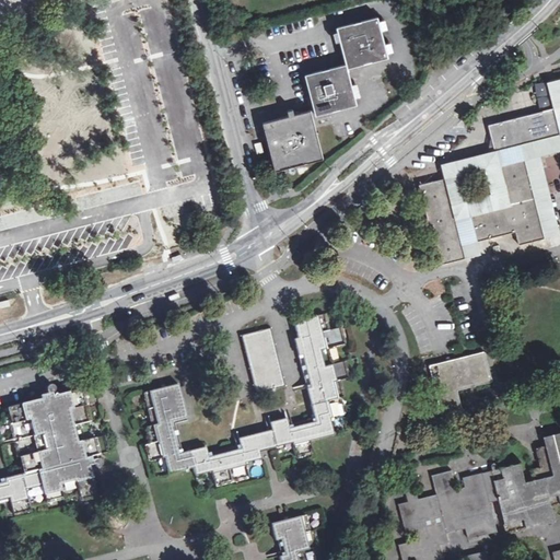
[(337,26),(347,63),(348,68),(388,57),(377,16),(337,26)]
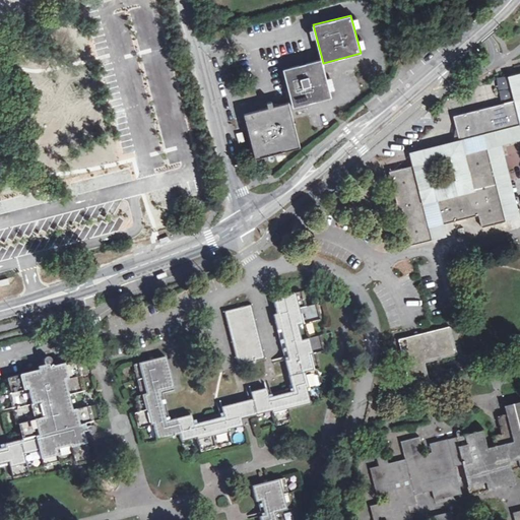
[(323,63),(322,59),(283,69),(294,107),(331,96),(323,63)]
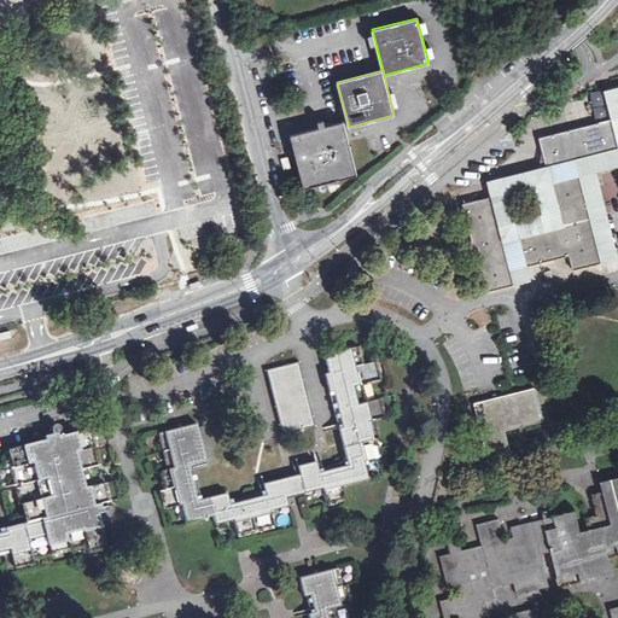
[(617,149),(546,168),(538,169),(496,179),(488,181),(491,197),(513,284),(522,281),(530,280),(526,266),(524,266),(517,237),(561,226),(551,181),(579,174),(601,262),(608,260),(617,258),(595,170),(598,170),(617,164),(617,86),(608,89),(605,89),(611,118),(612,118),(617,141),(617,149)]
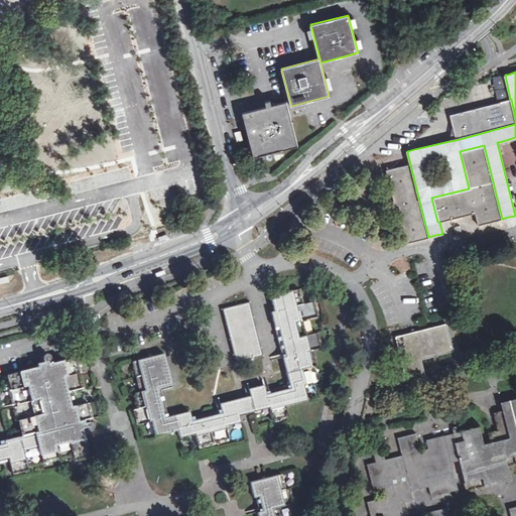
[(515,118),(511,99),(510,99),(449,115),(456,140),(515,124),(515,118)]
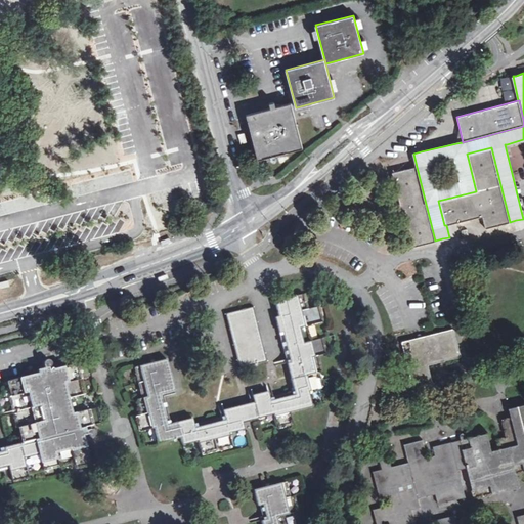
[(246,115),(257,160),(302,147),(291,102),(246,115)]
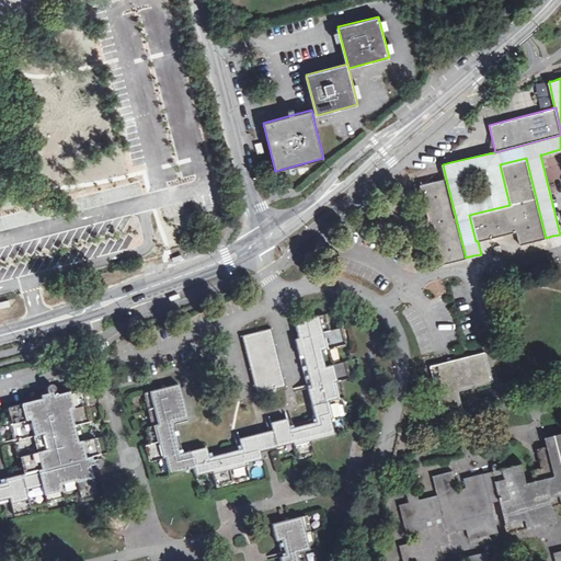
[(510,205),(469,215),(476,241),(478,241),(516,231),(519,244),(546,238),(526,158),(500,164),(510,205)]
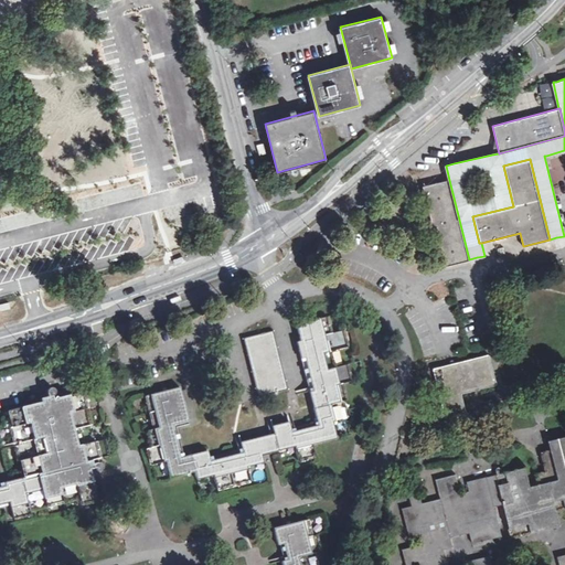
[(564,179),(554,183),(557,195),(564,192),(564,179)]
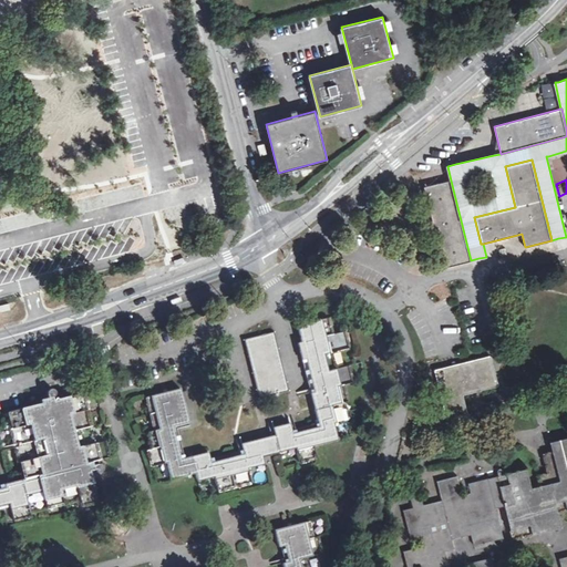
[(451,181),(424,186),(445,267),(471,261),(471,260),(451,181)]
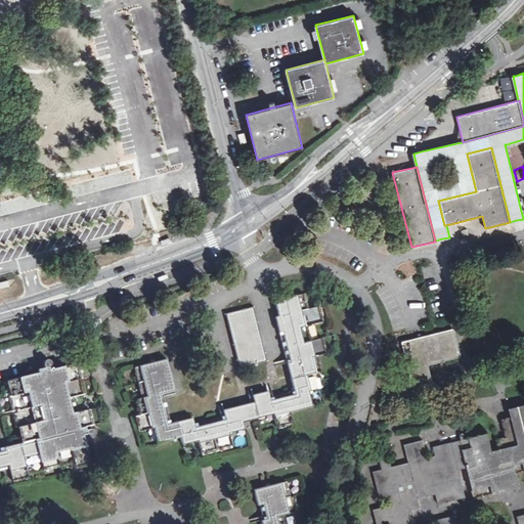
[(167,273),(156,277),(158,282),(168,278),(167,273)]
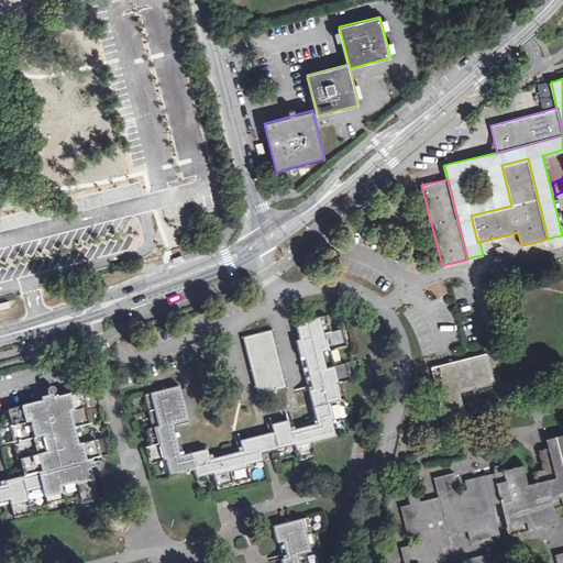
[(9,300),(0,302),(0,310),(11,308),(9,300)]
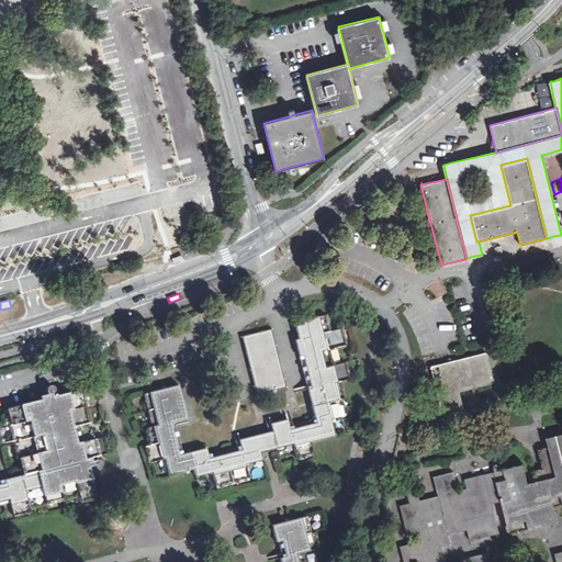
[(178,385),(144,394),(153,427),(146,428),(149,446),(146,447),(149,463),(165,459),(169,476),(194,470),(195,478),(212,473),(215,487),(248,480),(245,465),(262,461),(260,452),(293,445),(296,459),(312,454),(310,444),(335,437),(330,419),(345,416),(340,400),(344,398),(339,382),(349,379),(346,363),(333,366),(329,350),(345,346),(341,329),(329,332),(325,315),(294,323),(299,339),(307,337),(321,386),(311,390),(307,390),(316,424),(289,430),(287,420),(270,424),(271,431),(238,440),(240,450),(209,458),(206,448),(179,454),(170,423),(187,418),(178,385)]
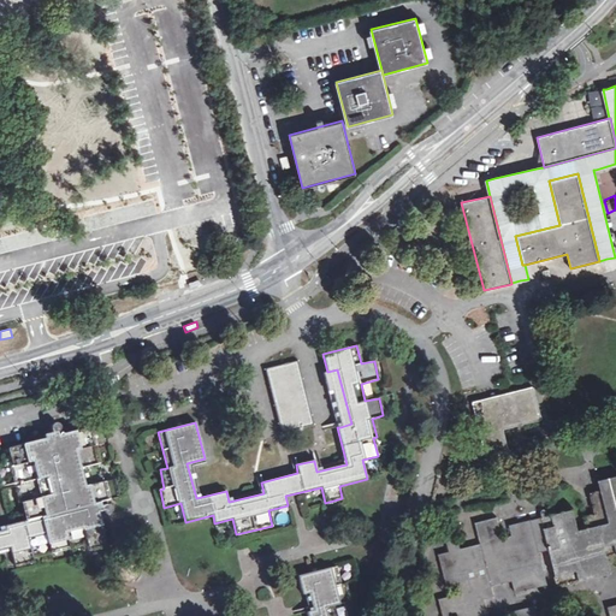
[(280,433),(312,426),(296,361),(265,369),(280,433)]
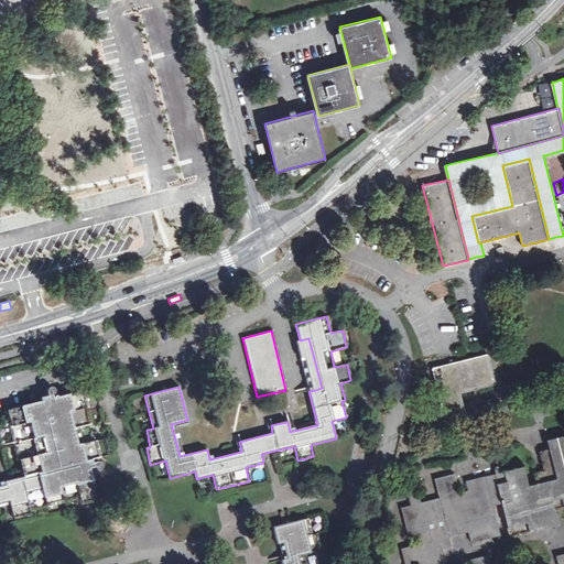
[(308,338),(300,340),(295,342),(300,358),(303,358),(312,391),(322,388),(308,338)]
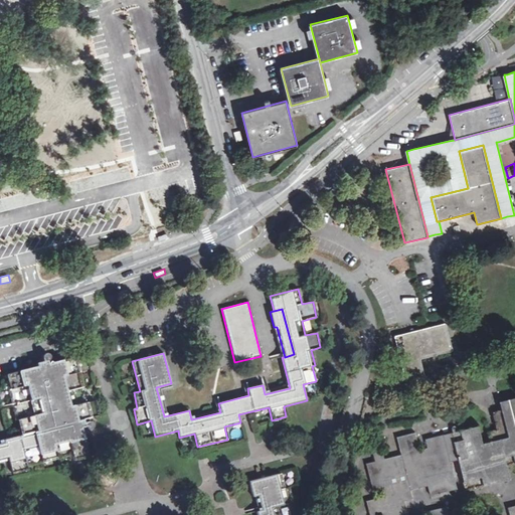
[(422,376),(424,375),(424,373),(419,352),(433,349),(433,351),(435,353),(437,353),(450,350),(451,349),(452,346),(446,324),(445,323),(443,323),(397,334),(396,335),(395,337),(405,377),(406,379),(409,379),(422,376)]
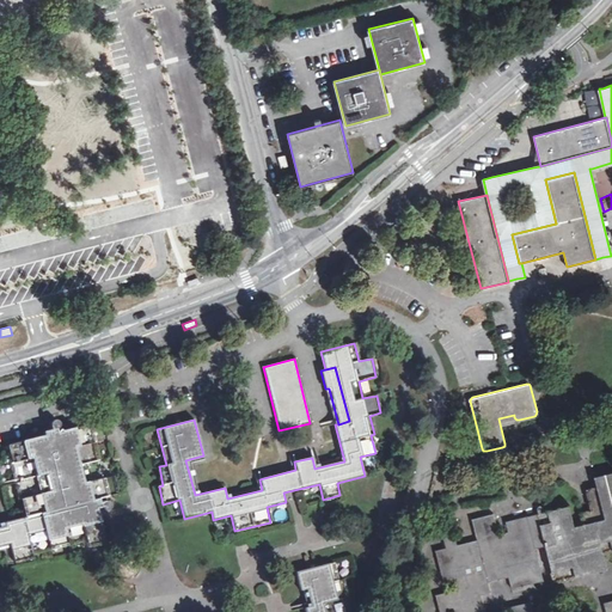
[(0,544),(11,543),(16,562),(32,557),(31,554),(85,540),(87,546),(106,542),(102,521),(98,509),(102,507),(104,509),(108,510),(110,508),(110,505),(109,502),(105,502),(103,502),(102,497),(117,494),(112,477),(101,481),(96,460),(97,460),(89,424),(77,428),(24,441),(8,445),(13,463),(11,464),(20,500),(22,499),(26,516),(0,522),(0,544)]
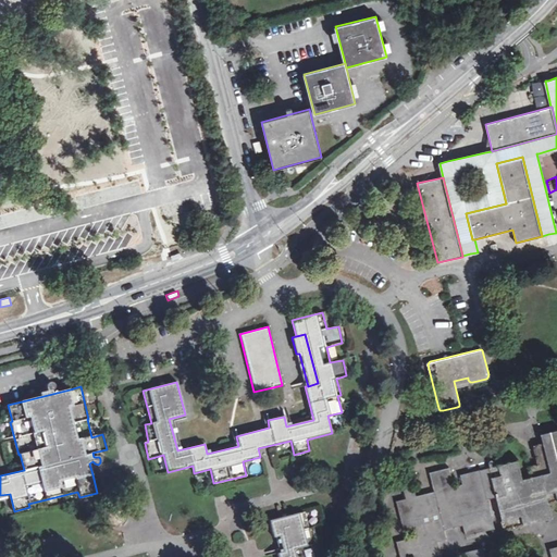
[(495,496),(502,520),(520,515),(523,524),(553,517),(548,503),(546,493),(555,491),(556,499),(556,428),(541,433),(543,442),(548,466),(540,467),(539,463),(537,463),(529,466),(532,475),(522,478),(518,459),(487,467),(489,470),(480,472),(479,469),(460,474),(462,483),(454,485),(448,467),(429,471),(434,494),(425,496),(424,493),(416,495),(413,486),(403,489),(405,497),(396,499),(404,530),(412,528),(415,535),(396,540),(399,556),(441,556),(437,541),(446,539),(444,529),(462,524),(465,534),(495,527),(487,497),(495,496)]
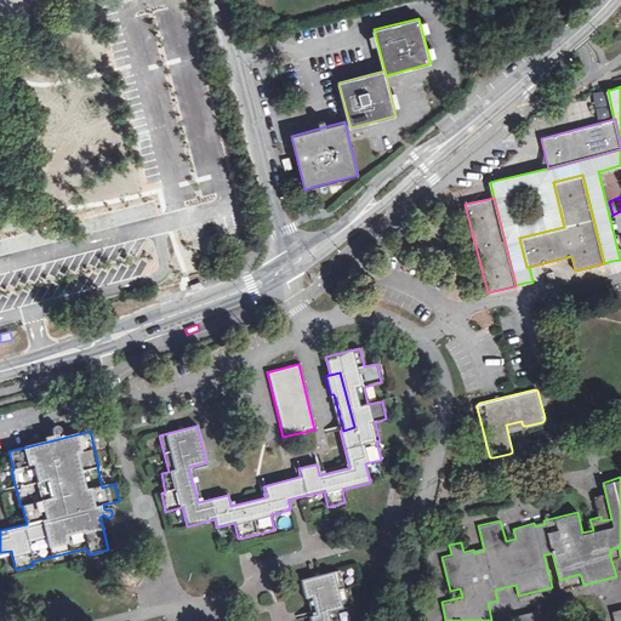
[(611,519),(605,493),(594,496),(599,517),(600,517),(602,520),(611,519)]
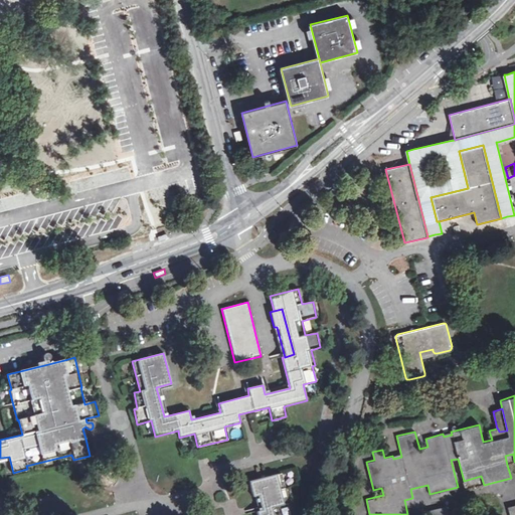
[(505,456),(507,465),(514,462),(513,454),(505,456)]
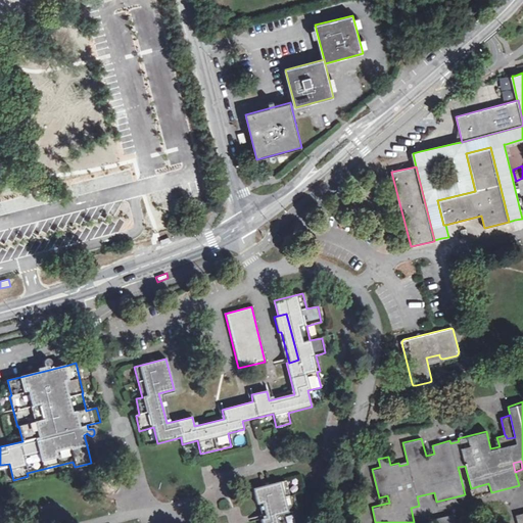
[(282,522),(280,515),(294,511),(290,496),(287,496),(284,481),(253,489),(256,505),(262,504),(266,518),(260,520),(260,522),(282,522)]
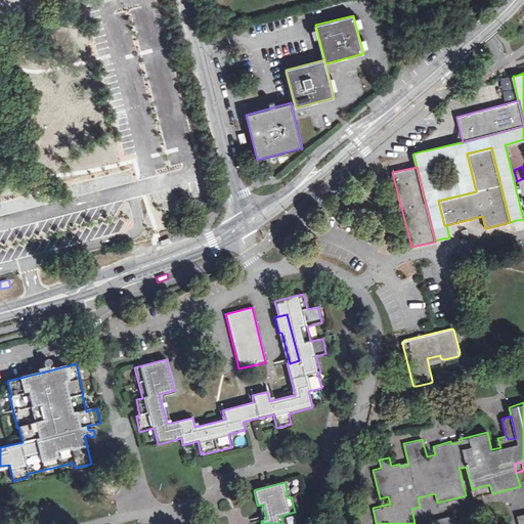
[(489,484),(472,489),(474,497),(492,493),(489,484)]
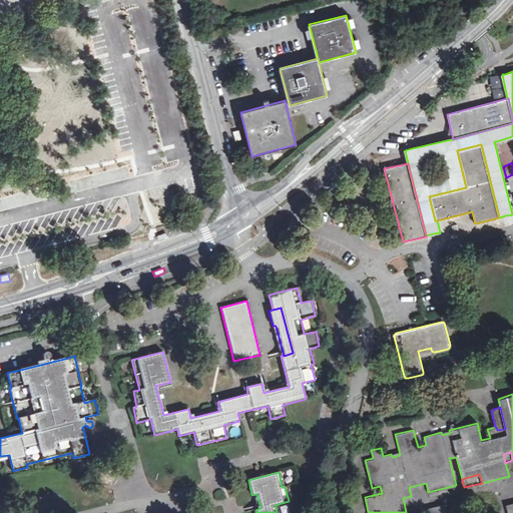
[(425,512),(448,512),(446,503),(425,508),(425,512)]
